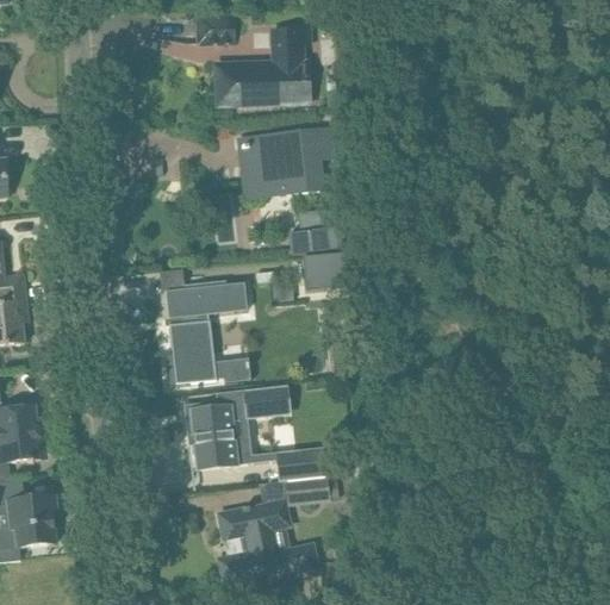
[(234,16),(198,17),(199,43),(235,42),(234,16)]
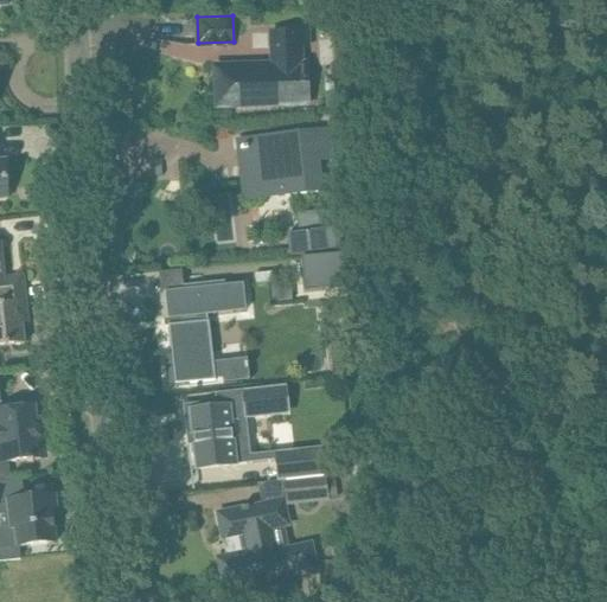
[(308,44),(307,27),(272,29),(273,62),(222,63),(222,87),(216,87),(216,104),(310,101),(308,62),(301,62),(300,45),(308,44)]
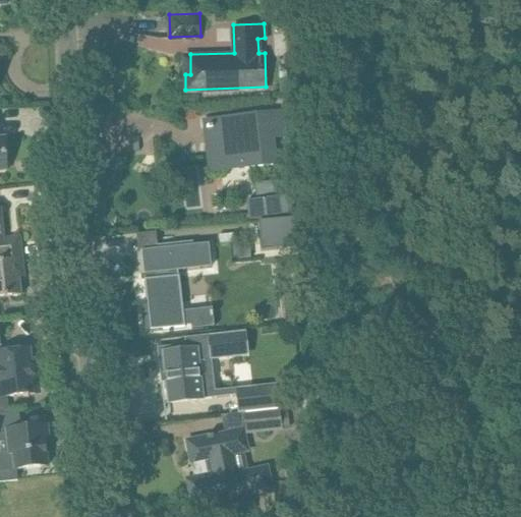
[(206,116),(212,169),(228,167),(228,164),(250,161),(250,165),(274,162),(271,134),(287,132),(284,108),(267,110),(268,118),(246,121),(246,122),(236,123),(235,113),(206,116)]
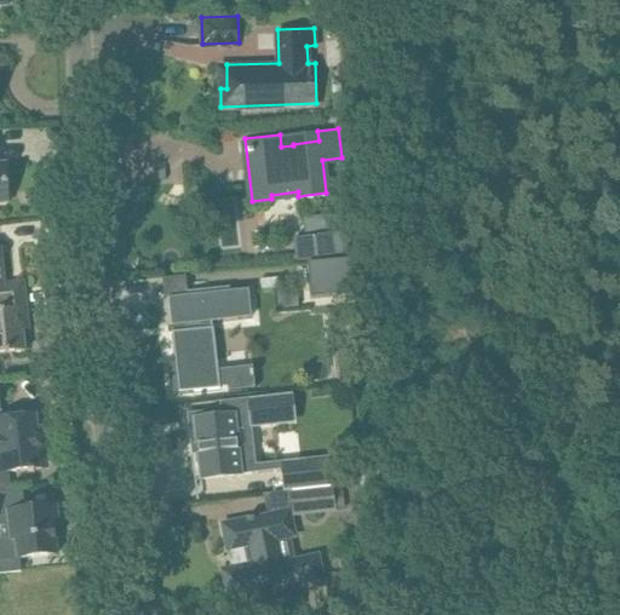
[(343,211),(314,214),(316,233),(345,230),(343,211)]
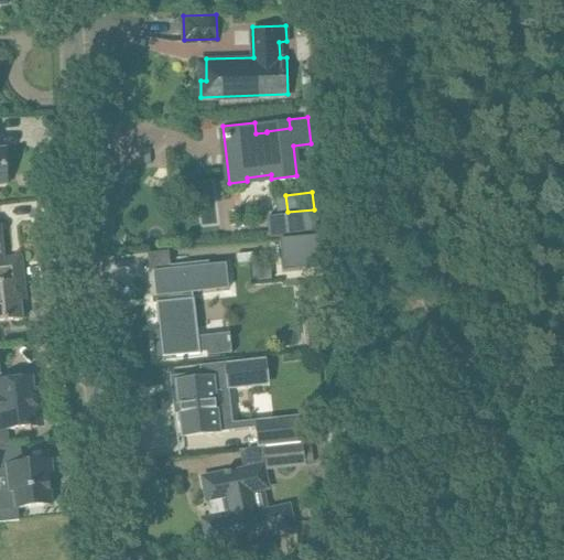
[(269,235),(316,230),(314,210),(288,212),(267,214),(269,235)]
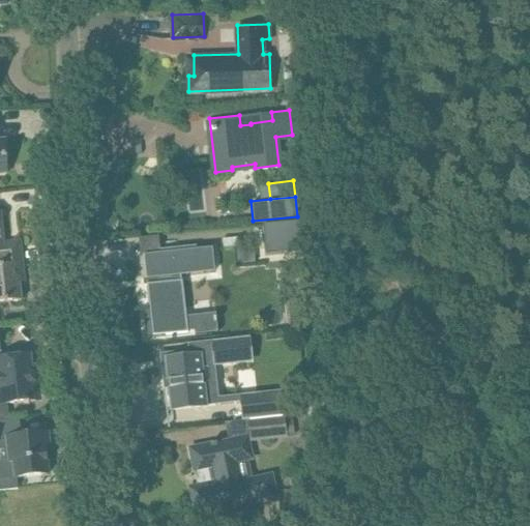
[(4,245),(0,208),(0,257),(1,263),(18,261),(16,244),(4,245)]
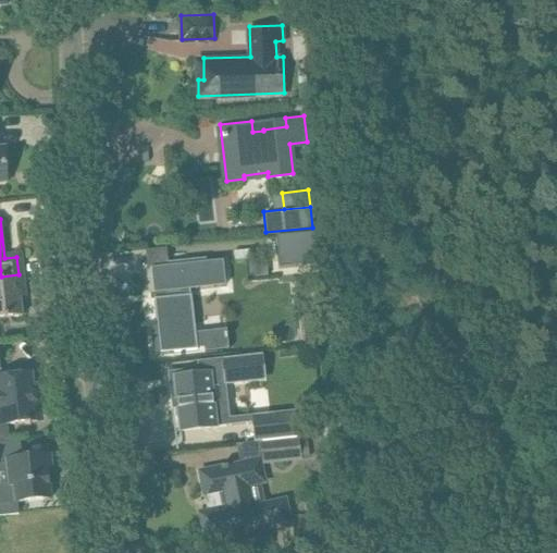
[(312,234),(274,237),(276,266),(316,262),(312,234)]
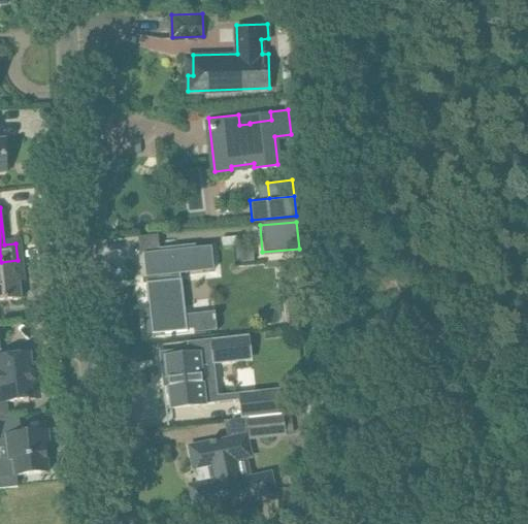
[(159,251),(143,252),(146,275),(149,275),(149,283),(146,283),(150,306),(144,306),(147,332),(154,331),(187,328),(182,279),(180,271),(215,268),(211,244),(196,247),(196,242),(158,247),(159,251)]
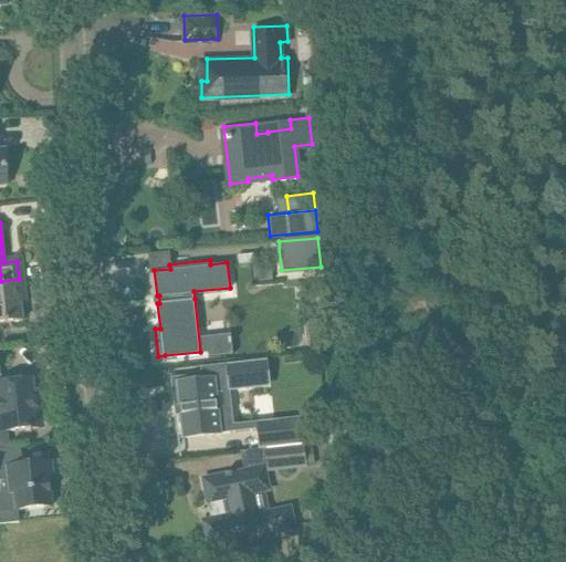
[(0,320),(23,318),(19,279),(1,281),(0,274),(0,320)]
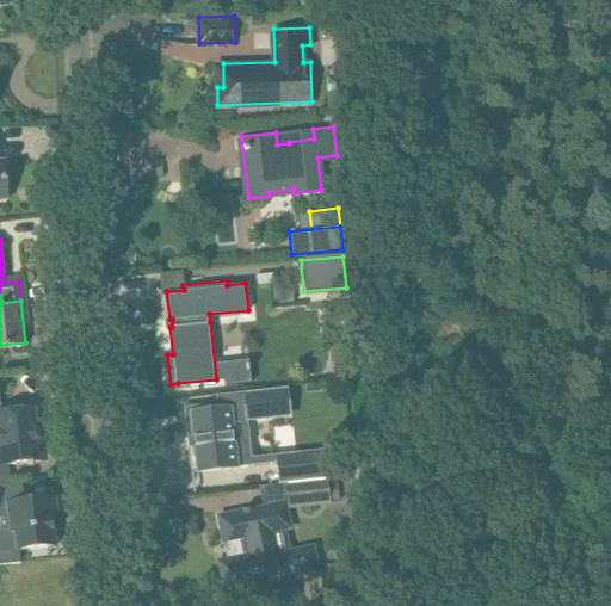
[(217,401),(184,404),(187,433),(195,437),(198,469),(248,463),(248,457),(252,456),(251,436),(234,438),(232,414),(282,409),(279,388),(289,387),(289,384),(216,393),(217,401)]
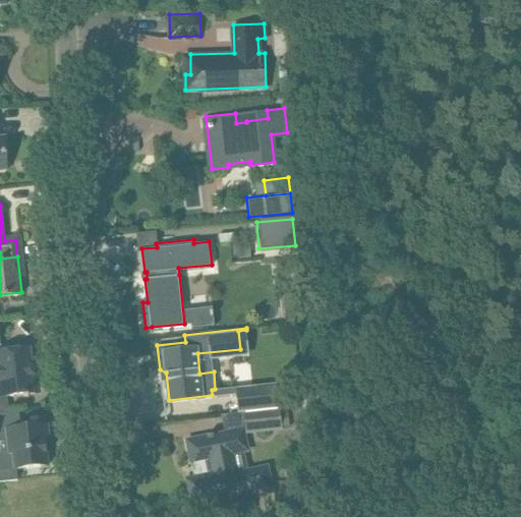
[(0,396),(7,396),(29,393),(29,392),(36,391),(36,389),(40,386),(39,377),(34,375),(34,372),(33,372),(30,346),(0,349),(0,396)]
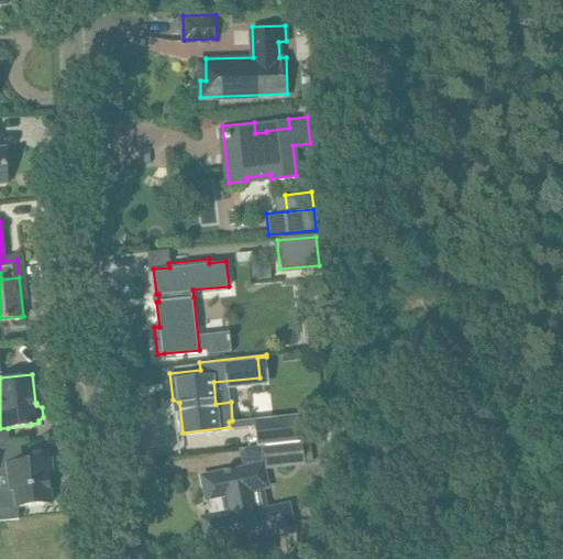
[(301,410),(254,416),(257,444),(305,438),(301,410)]
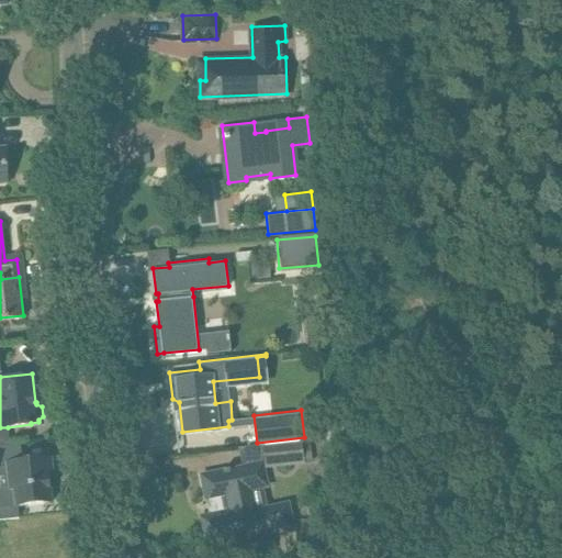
[(347,435),(346,422),(326,424),(327,437),(336,436),(347,435)]
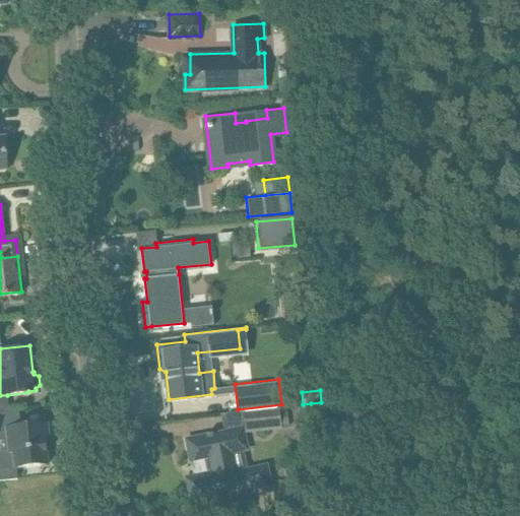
[(7,395),(0,395),(0,410),(9,409),(7,395)]
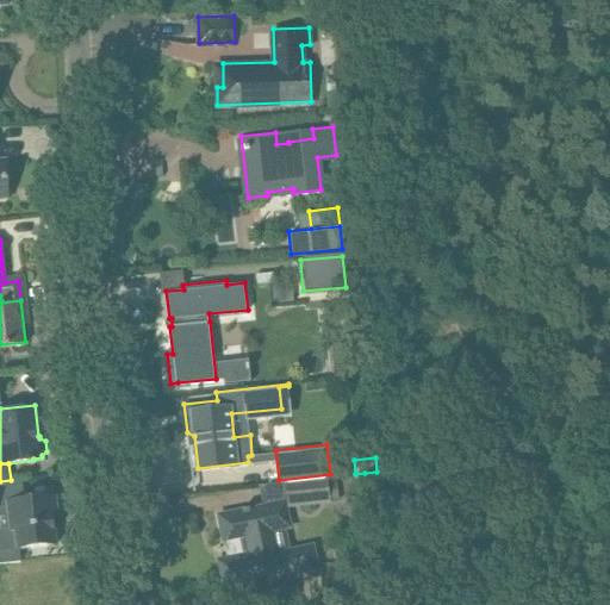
[(328,475),(285,480),(287,503),(330,499),(328,475)]
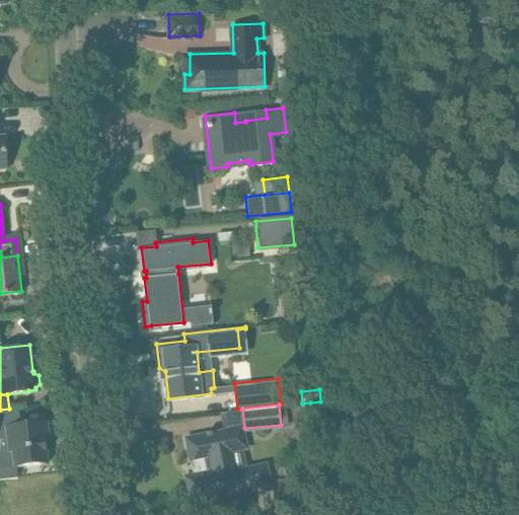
[(7,425),(8,439),(9,449),(0,450),(0,477),(16,476),(15,465),(48,461),(43,422),(7,425)]
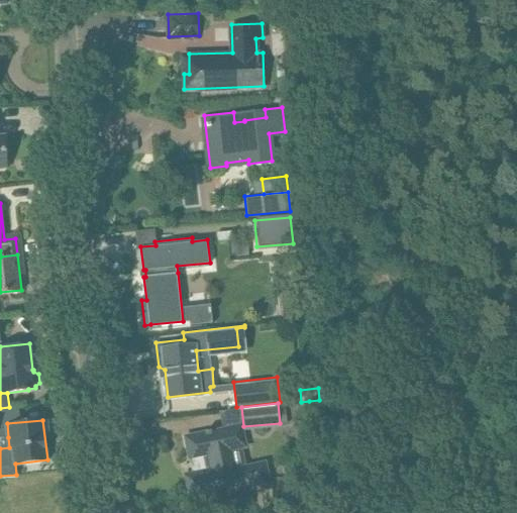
[(190,499),(266,483),(271,482),(266,459),(236,466),(232,448),(247,444),(243,426),(223,429),(209,432),(205,430),(205,431),(186,435),(193,469),(184,471),(190,499)]
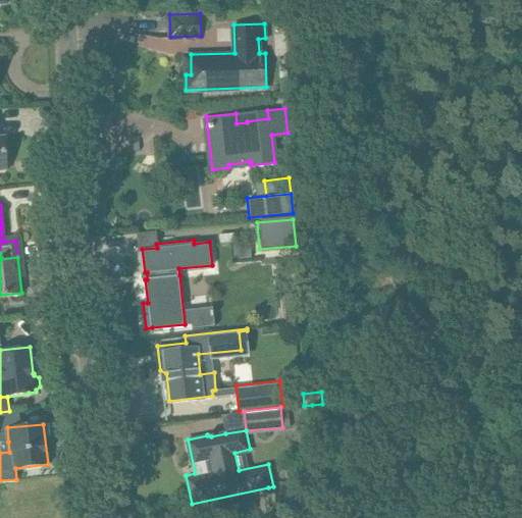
[(292,480),(277,483),(282,504),(291,501),(300,499),(295,479),(292,480)]
